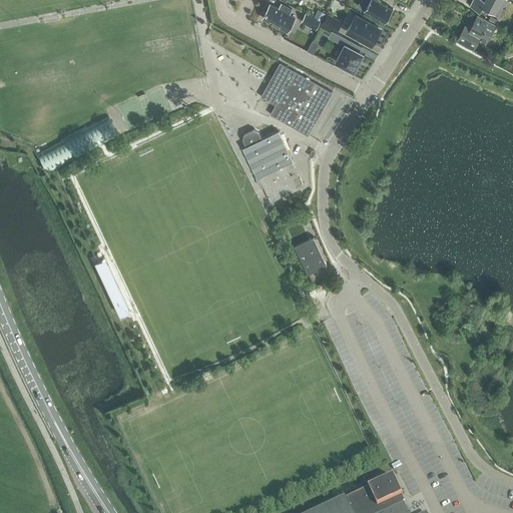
[(369,0),(364,9),(385,22),(393,9),(378,0),(369,0)]
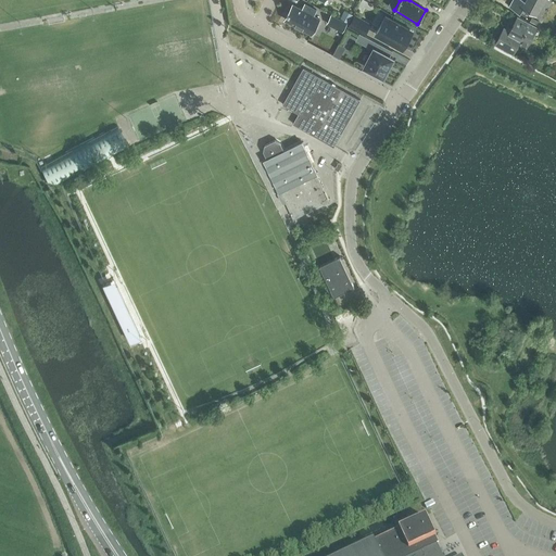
[(512,0),(509,7),(526,15),(530,9),(538,13),(544,0),(512,0)]
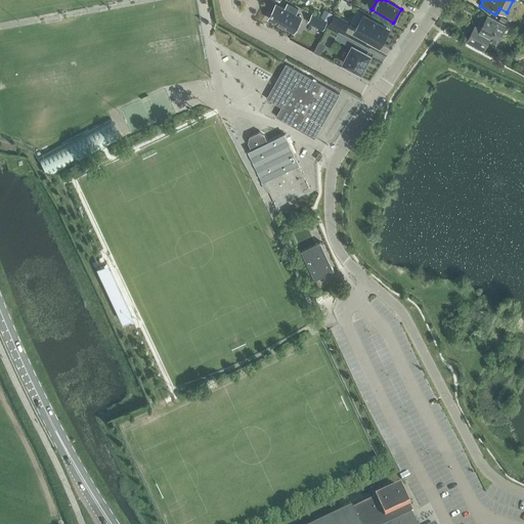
[(294,32),(301,17),(295,14),(298,9),(288,4),(286,7),(287,7),(286,9),(275,4),(268,18),(294,32)]
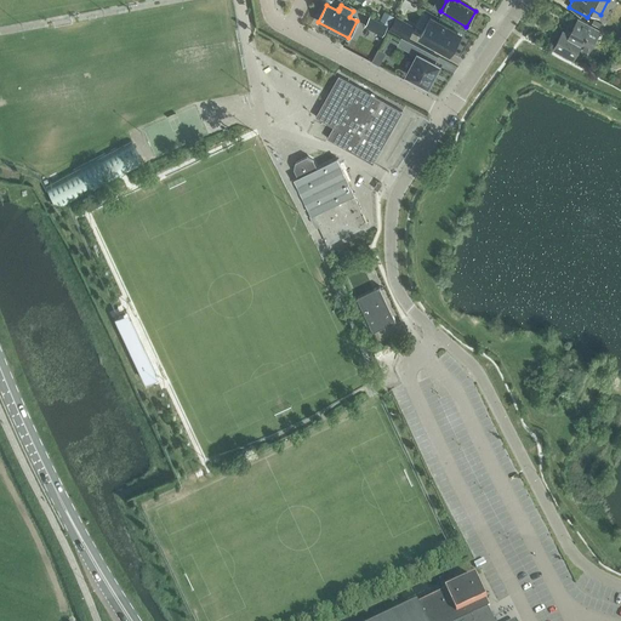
[(385,11),(380,21),(389,26),(394,16),(385,11)]
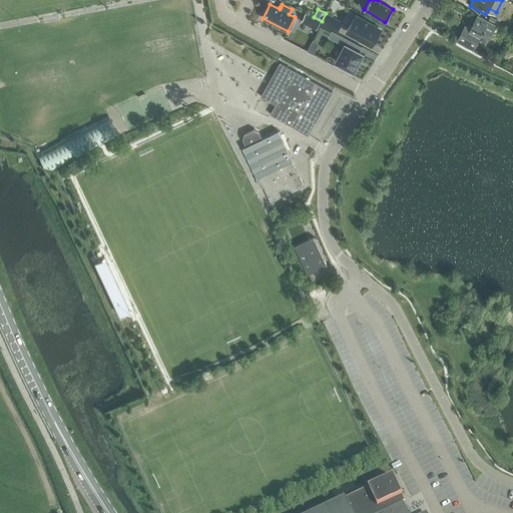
[(306,14),(302,21),(316,29),(320,22),(306,14)]
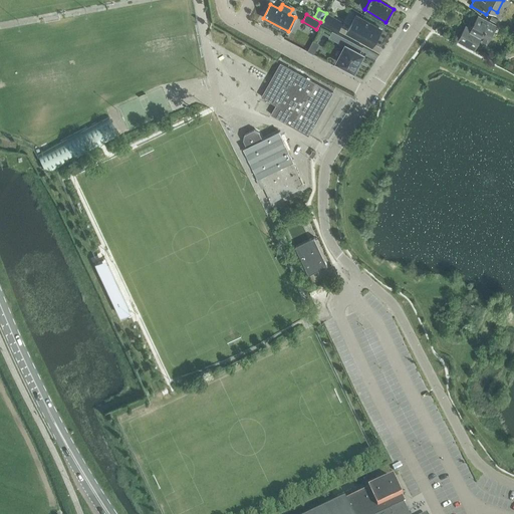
[(342,22),(328,14),(322,24),(337,31),(342,22)]
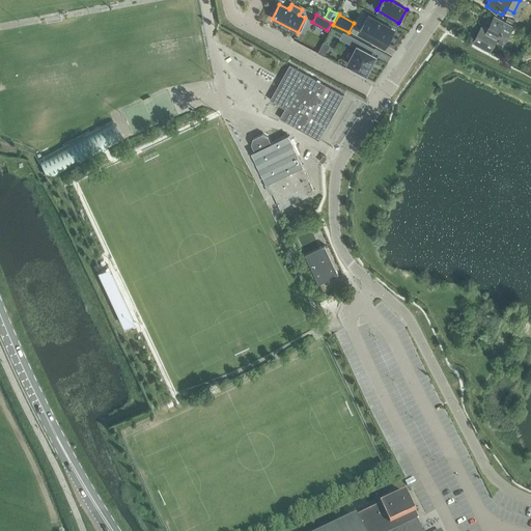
[(359,32),(382,45),(391,28),(368,16),(359,32)]
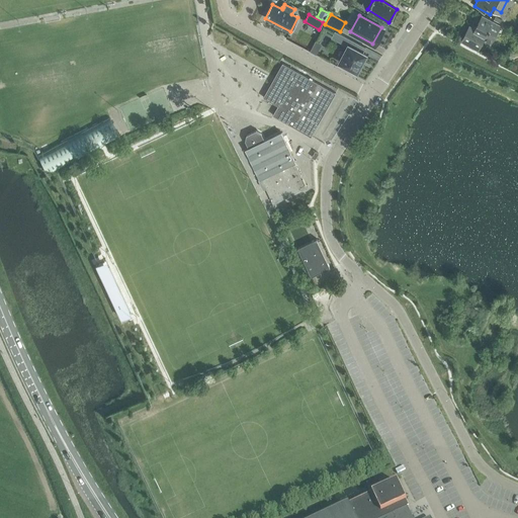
[(469,25),(461,40),(479,50),(481,45),(484,39),(492,44),(502,25),(500,24),(494,21),(483,15),(476,29),(471,27),(469,25)]
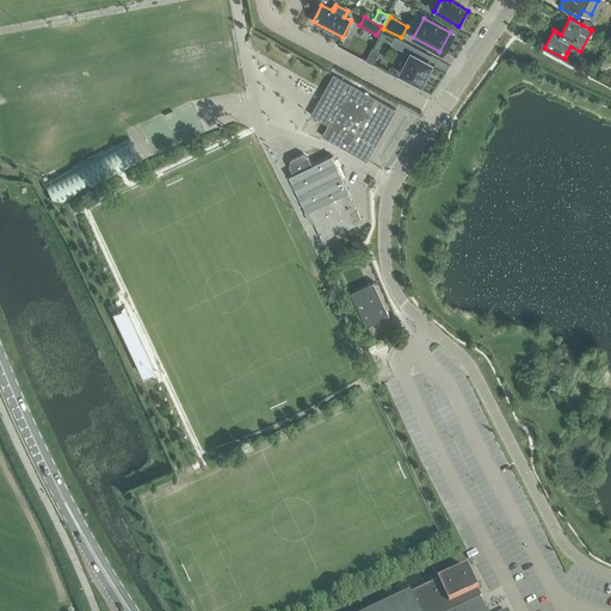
[(421,82),(431,65),(432,63),(431,63),(427,62),(431,55),(395,36),(392,44),(411,54),(401,72),(401,73),(402,74),(411,78),(409,80),(418,85),(419,82),(420,84),(421,84),(421,82)]
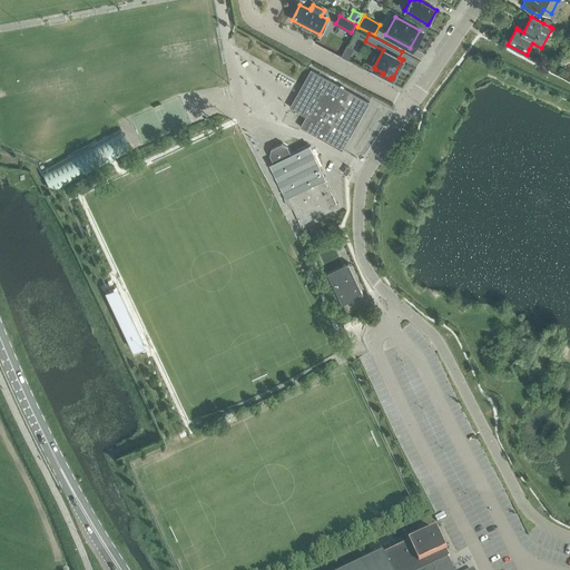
[(342,57),(349,60),(354,49),(347,46),(342,57)]
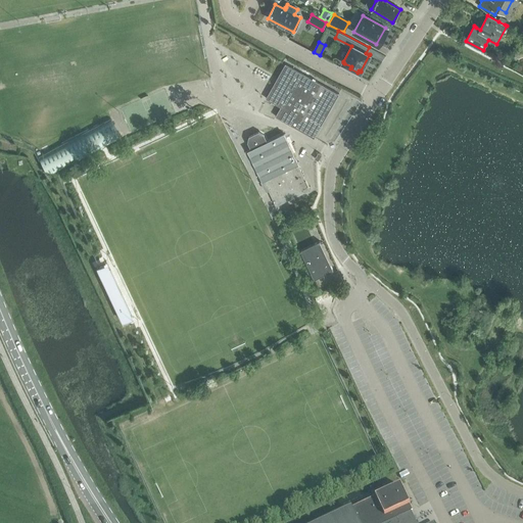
[(281,107),(276,116),(314,138),(339,94),(300,73),(285,63),(278,77),(266,98),(281,107)]
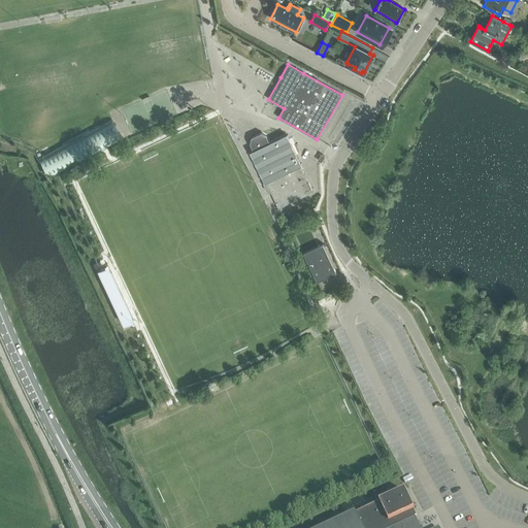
[(38,157),(38,158),(48,177),(122,140),(110,120),(38,157)]
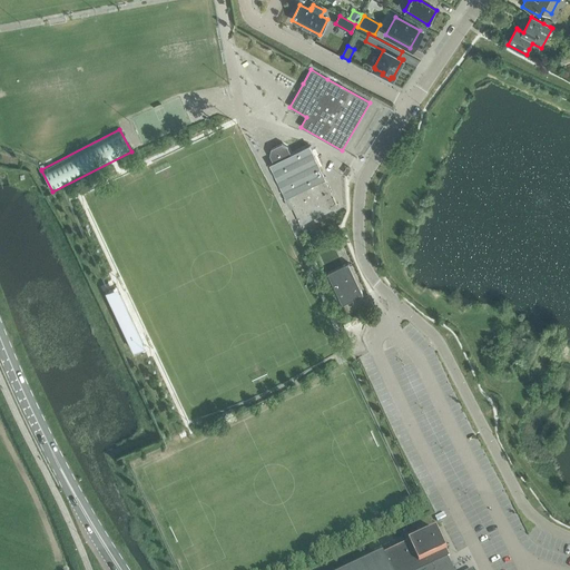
[(272,148),(271,155),(274,161),(271,164),(286,197),(287,196),(301,224),(338,206),(310,145),(291,154),(287,147),(282,144),(272,148)]
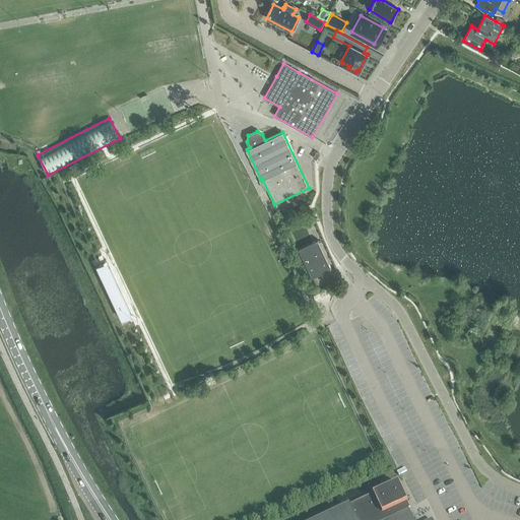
[(318,240),(304,247),(299,249),(313,277),(331,268),(318,240)]
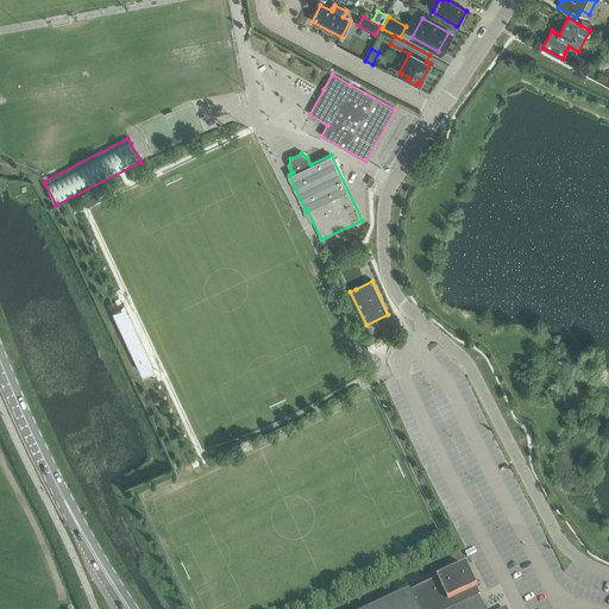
[(125,303),(113,309),(142,374),(154,368),(125,303)]
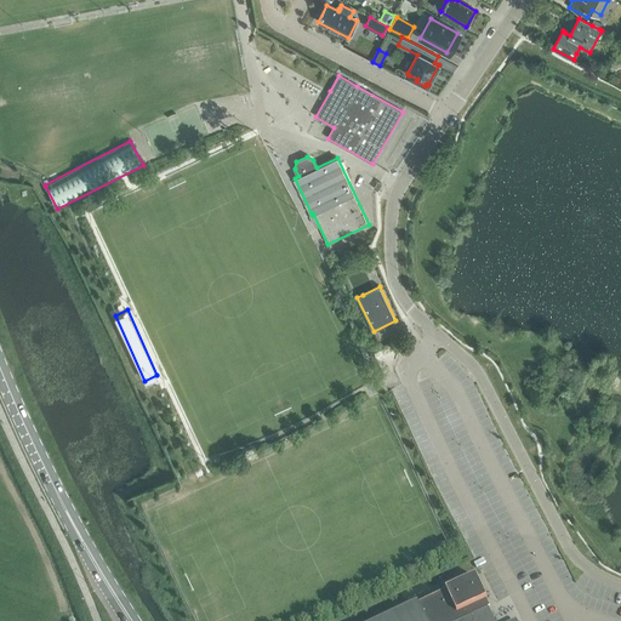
[(461,620),(488,609),(473,577),(381,620),(461,620)]
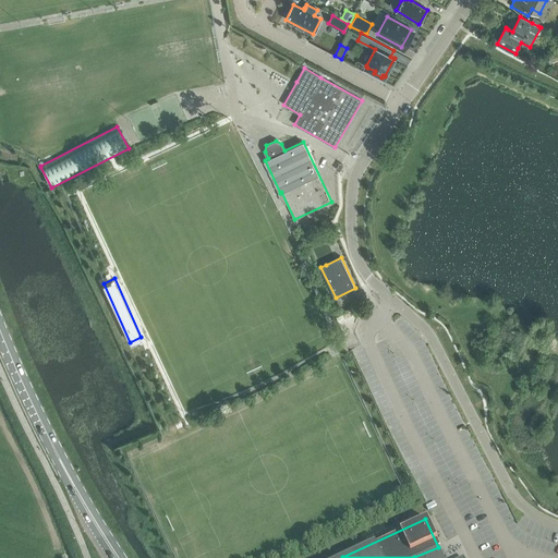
[(444,557),(438,547),(414,557),(444,557)]
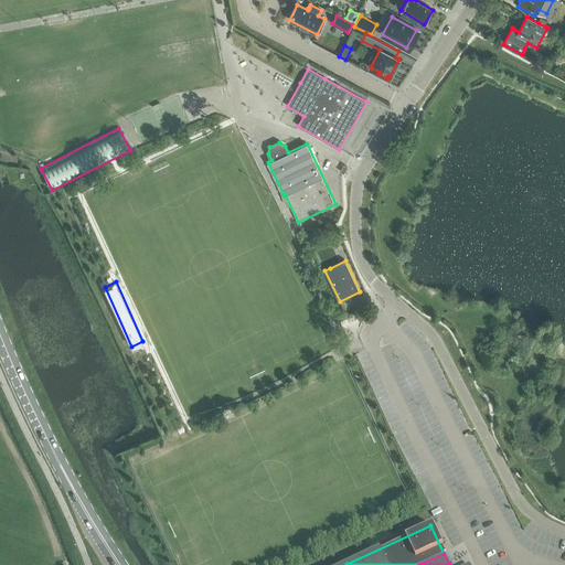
All buildings are outlined.
